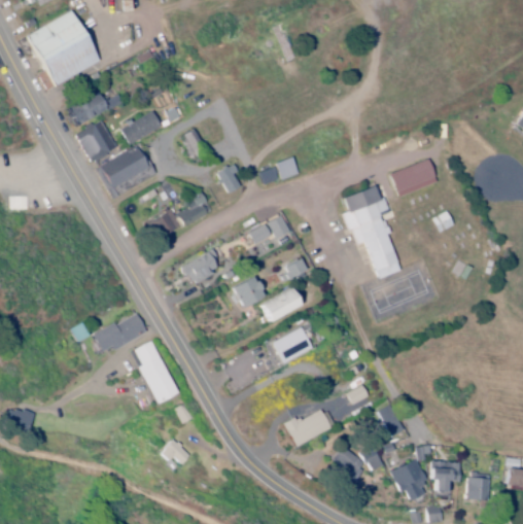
[(124,9),(132,9),(133,0),(124,0),(124,9)]
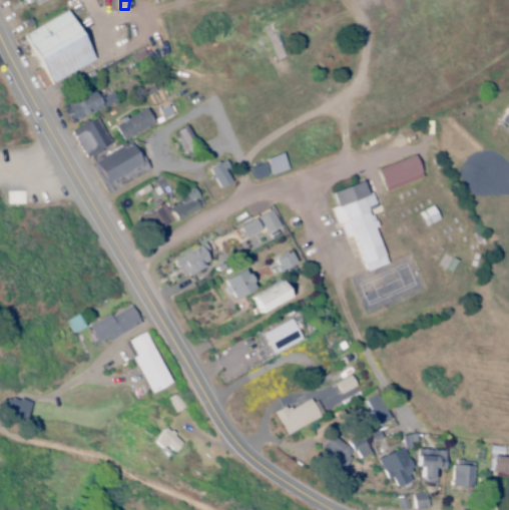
[(97,60),(74,10),(27,32),(51,82),(97,60)]
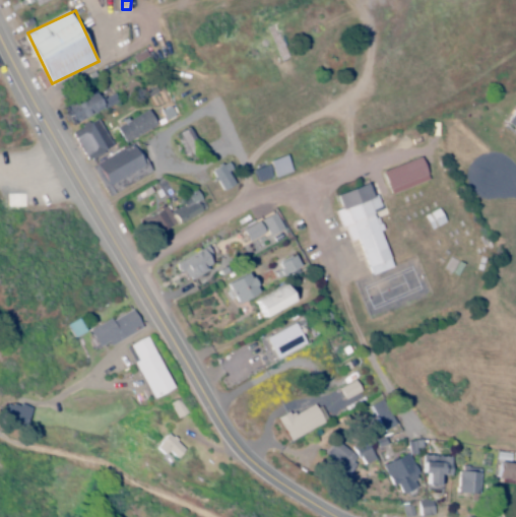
[(77,123),(123,103),(118,92),(104,100),(101,91),(69,106),(77,123)]
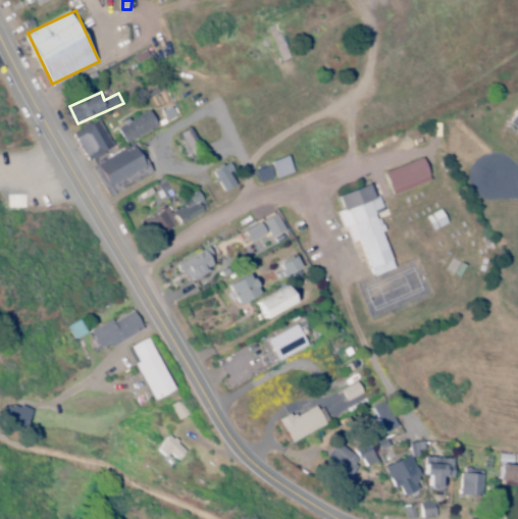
[(130,142),(162,124),(153,109),(121,126),(130,142)]
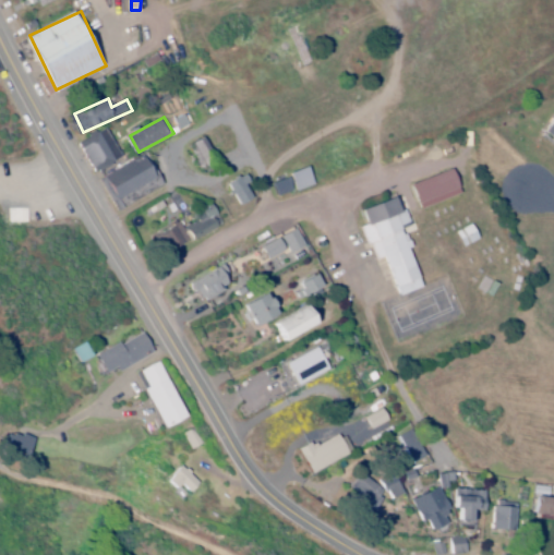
[(83,142),(98,171),(125,156),(110,127),(83,142)]
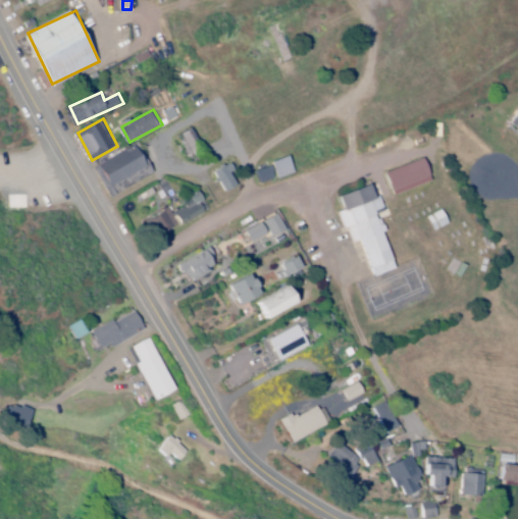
[(206,147),(193,126),(177,137),(191,157),(206,147)]
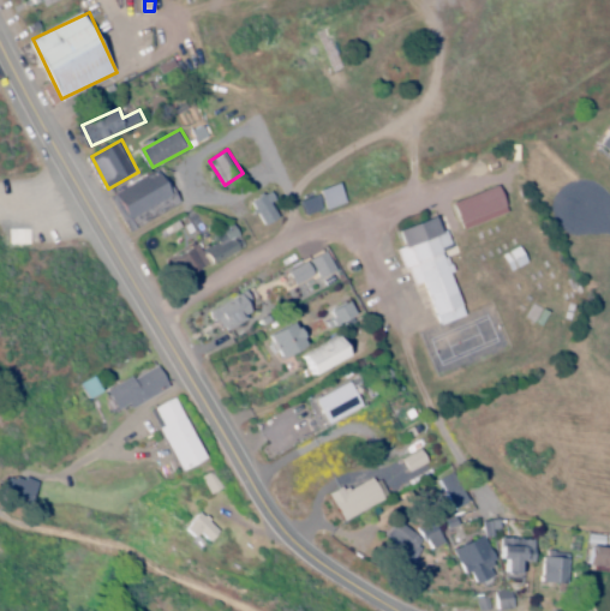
[(167,167),(114,195),(133,231),(185,203),(167,167)]
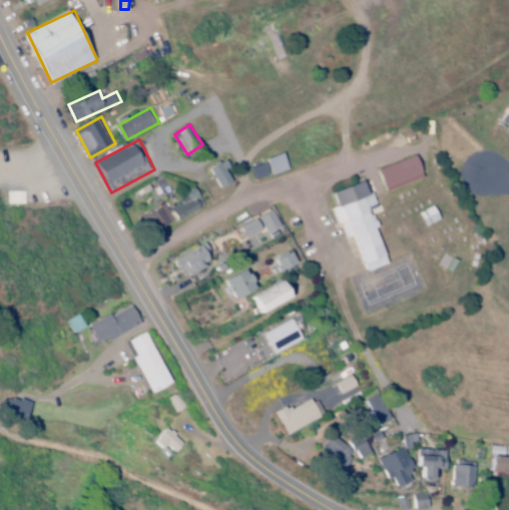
[(294,167),(287,151),(270,158),(276,174),(294,167)]
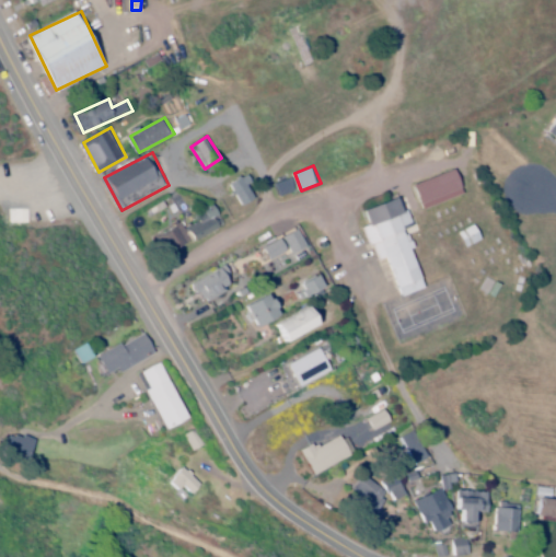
[(467,192),(462,172),(423,184),(428,202),(467,192)]
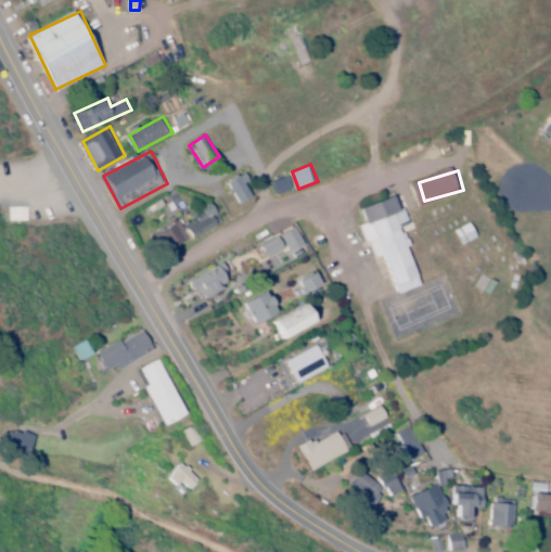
[(232,179),(241,202),(256,195),(247,174),(232,179)]
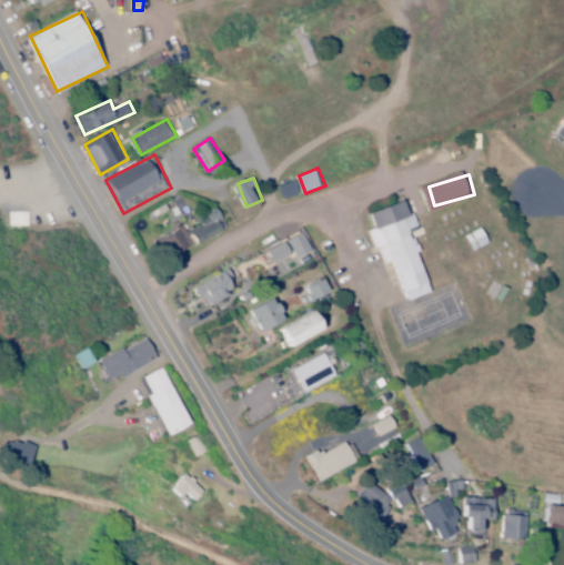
[(302,193),(298,181),(283,185),(288,198),(302,193)]
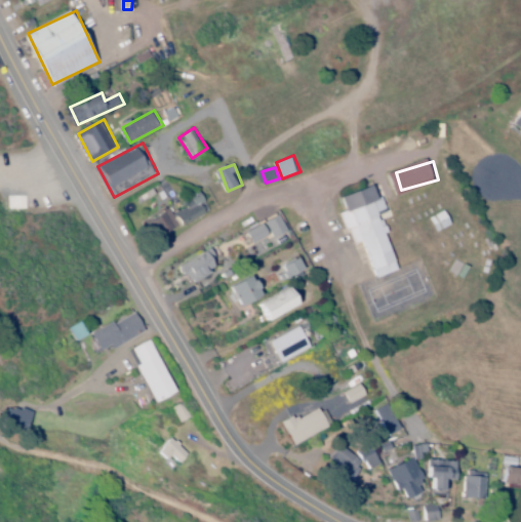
[(346,211),(355,244),(367,240),(377,276),(401,269),(384,210),(387,209),(379,184),(345,194),(350,210),(346,211)]
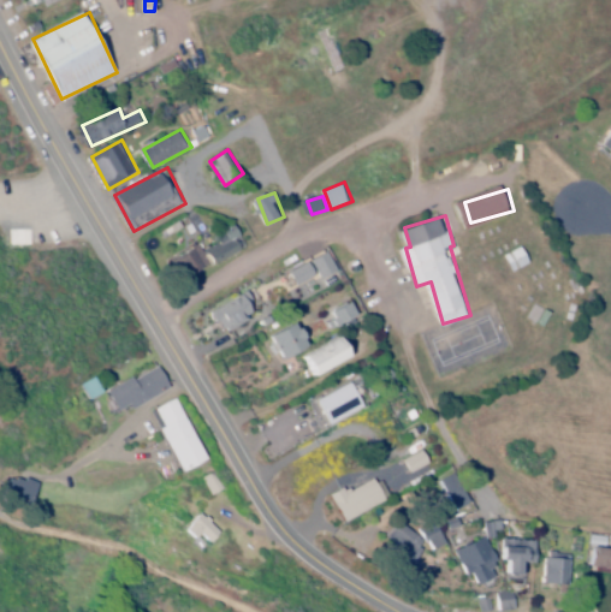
[(215,265),(214,263),(247,250),(237,226),(218,233),(221,243),(206,250),(203,244),(176,256),(184,277),(215,265)]
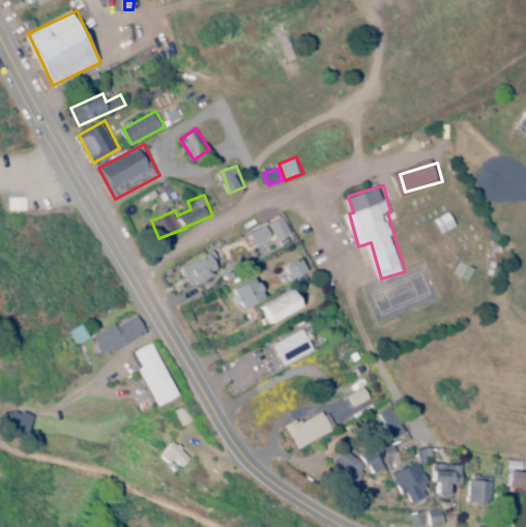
[(184,267),(194,286),(222,270),(211,252),(184,267)]
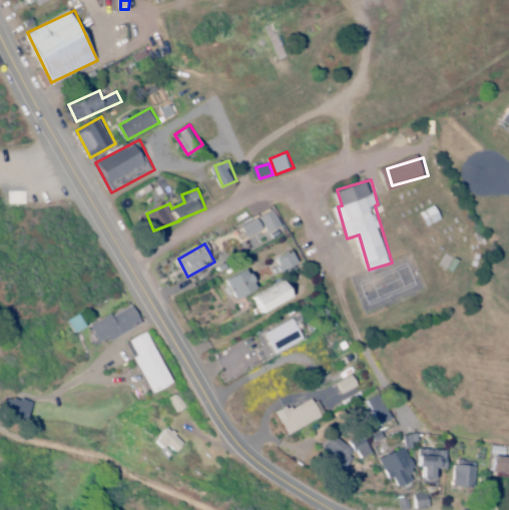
[(285,270),(300,262),(295,250),(279,259),(285,270)]
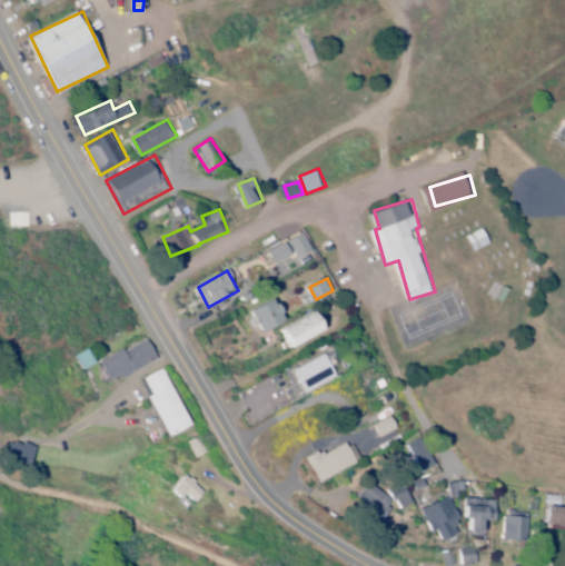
[(251,310),(263,331),(287,318),(276,297),(251,310)]
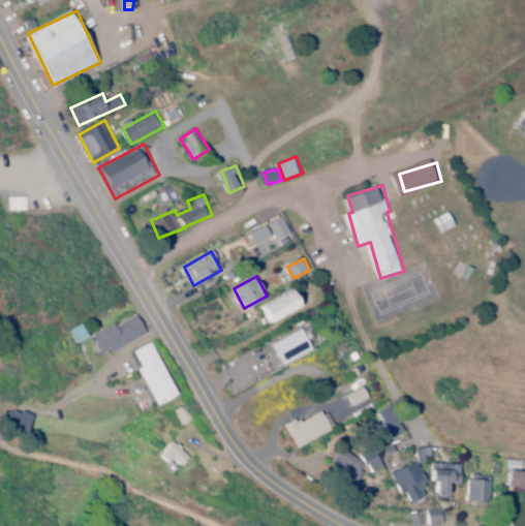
[(273,323),(304,305),(294,287),(263,305),(273,323)]
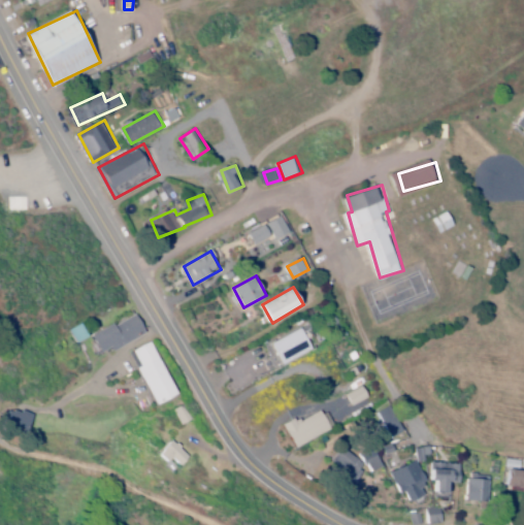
[(102,355),(149,331),(139,312),(92,335),(102,355)]
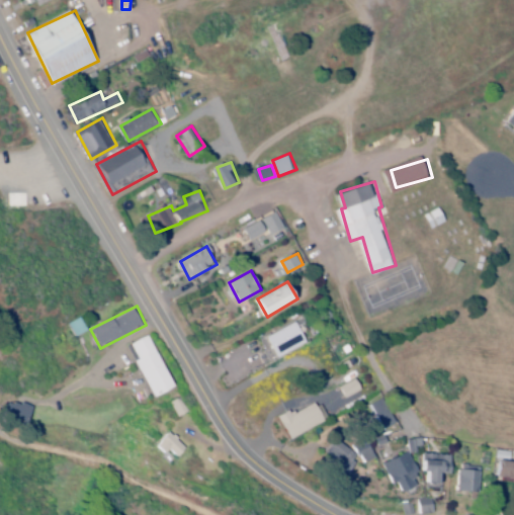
[(88,330),(82,318),(72,322),(78,334),(88,330)]
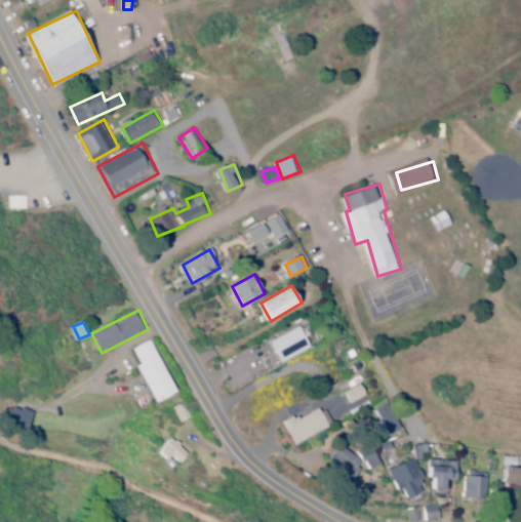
[(310,338),(316,336),(311,323),(267,340),(276,364),(314,349),(310,338)]
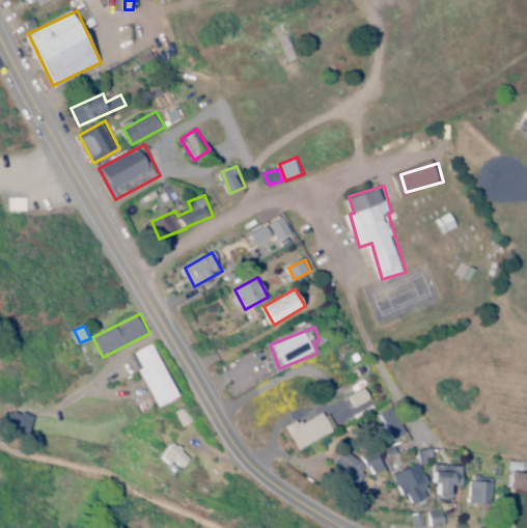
[(158,342),(135,352),(159,408),(181,398),(158,342)]
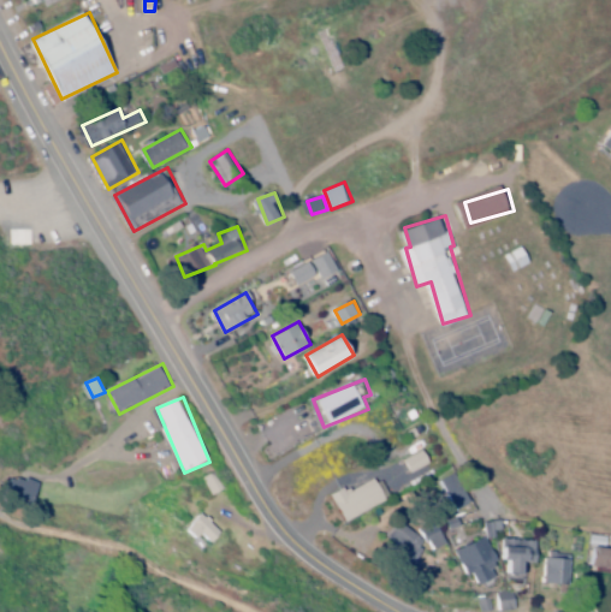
[(432,463),(425,451),(408,461),(415,473),(432,463)]
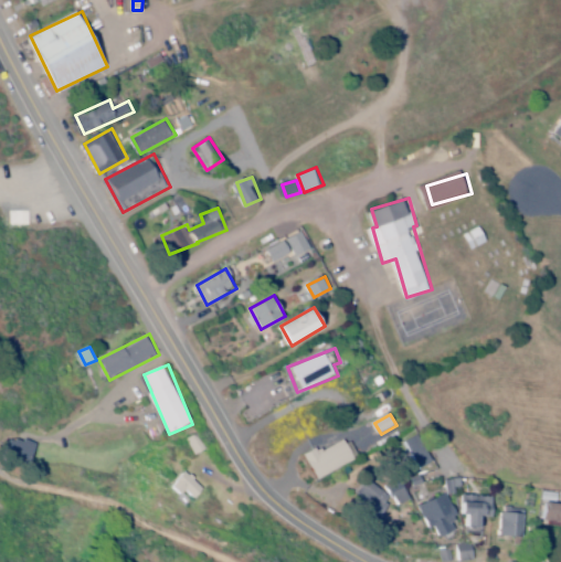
[(426,468),(436,464),(422,432),(412,436),(426,468)]
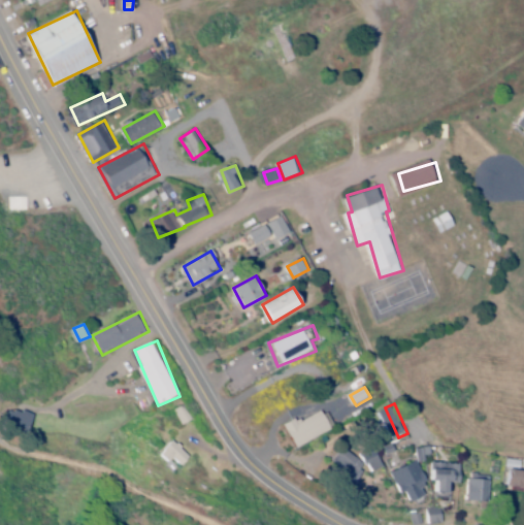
[(35,416),(12,405),(6,420),(29,430),(35,416)]
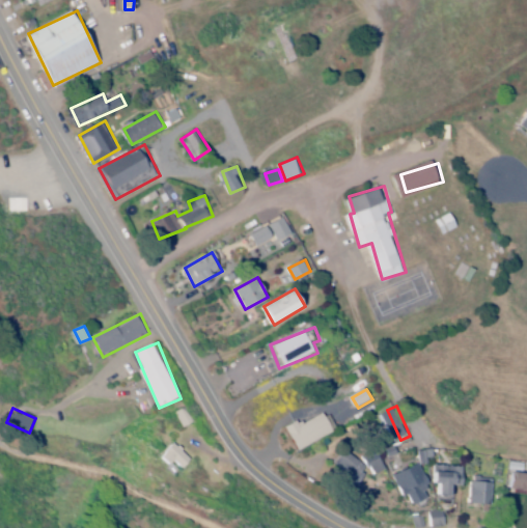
[(340,429),(329,409),(289,431),(300,450),(340,429)]
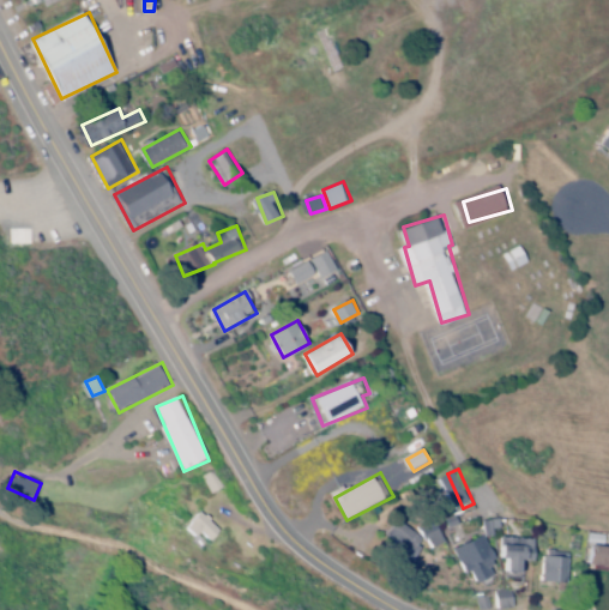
[(209,548),(224,531),(203,511),(187,529),(209,548)]
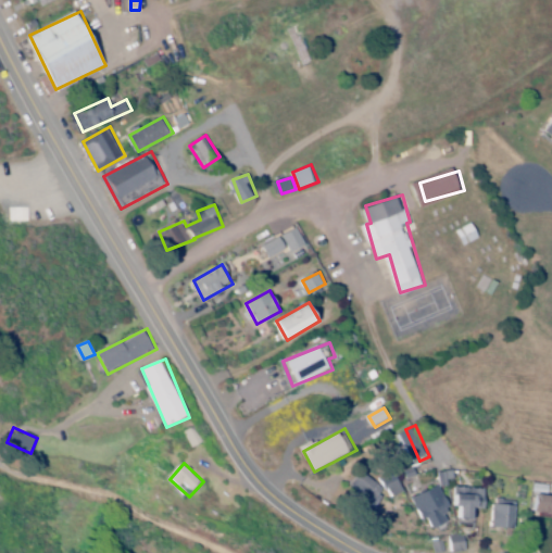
[(354,486),(361,490),(354,499),(372,512),(388,490),(397,497),(406,484),(390,473),(383,484),(365,470),(354,486)]
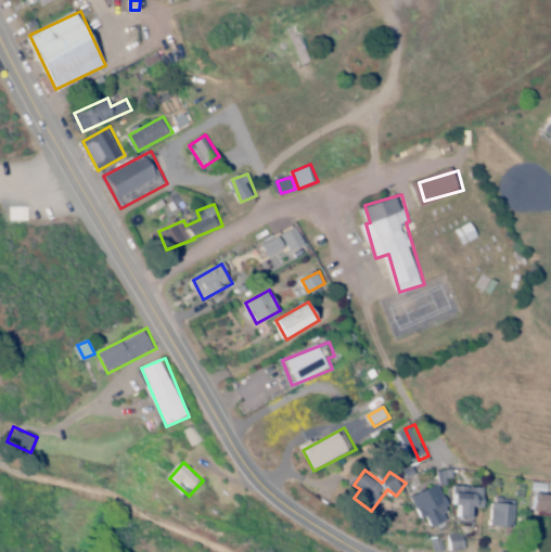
[(428,529),(453,521),(439,485),(415,495),(428,529)]
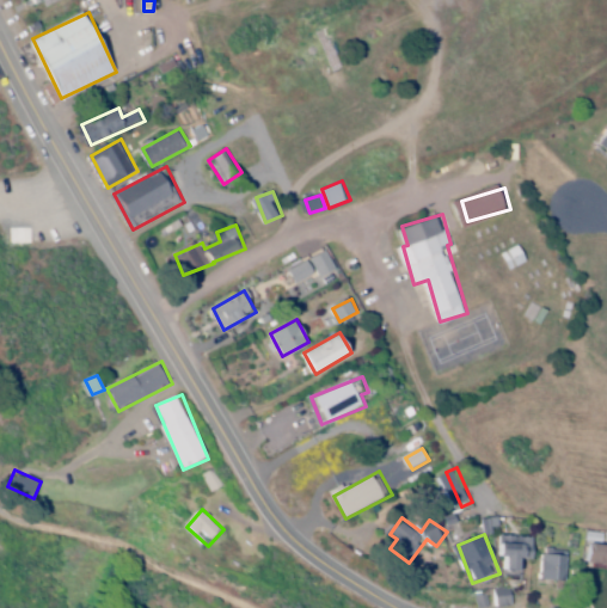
[(537,536),(504,535),(503,571),(526,572),(526,558),(535,558),(537,536)]
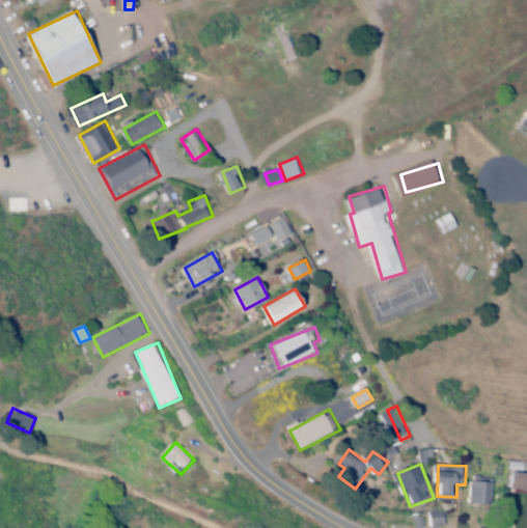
[(526,473),(515,473),(515,488),(526,488),(526,473)]
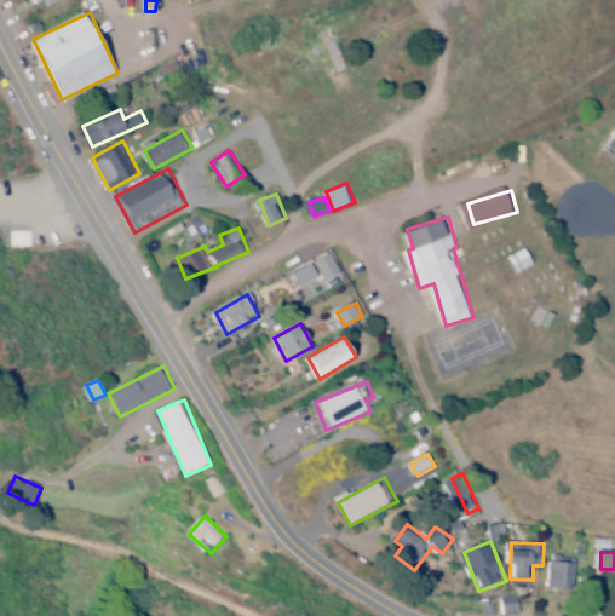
[(579,557),(555,554),(551,586),(576,588),(579,557)]
